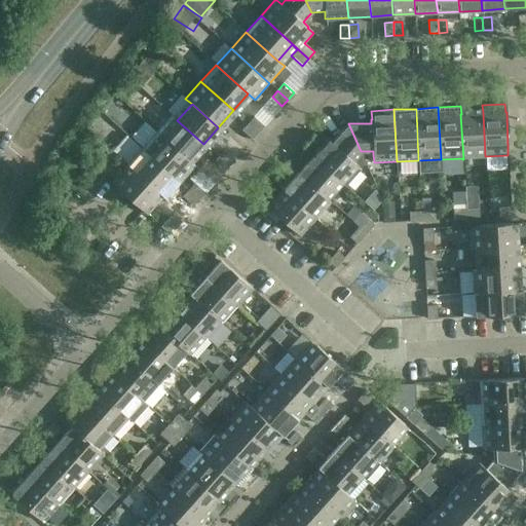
[(483,113),(461,114),(460,114),(463,159),(485,157),(485,156),(483,113)]
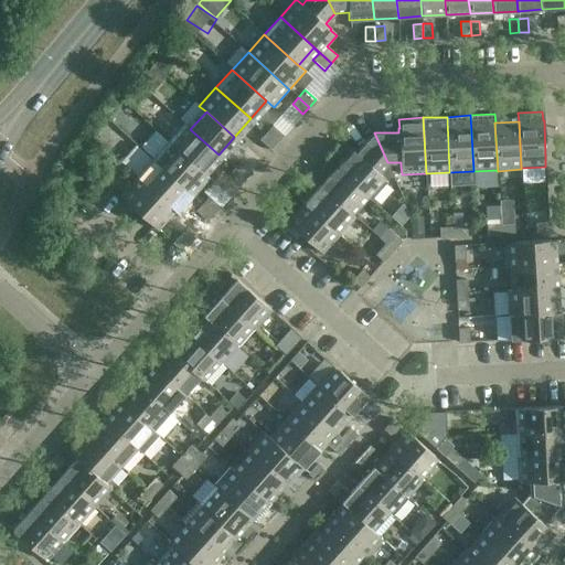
[(183,124),(168,141),(202,172),(219,155),(190,129),(183,124)]
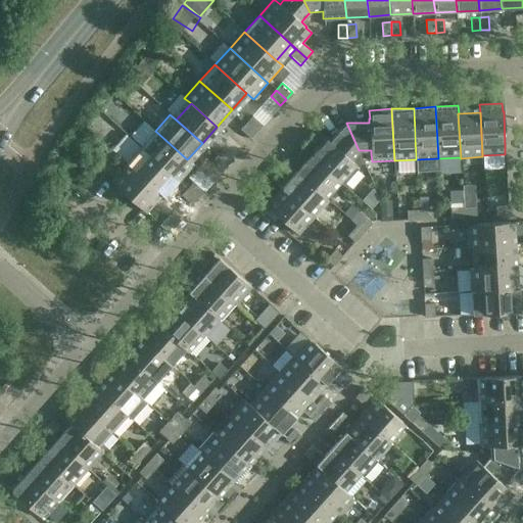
[(256,132),(263,125),(252,116),(246,123),(256,132)]
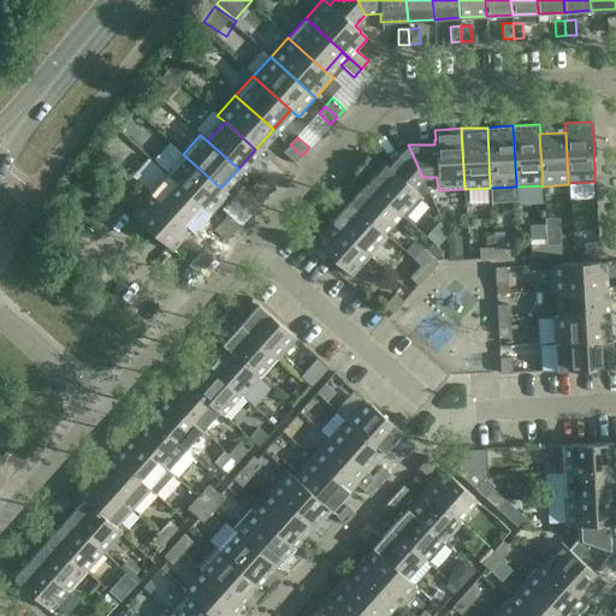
[(302,155),(290,144),(284,153),(295,163),(302,155)]
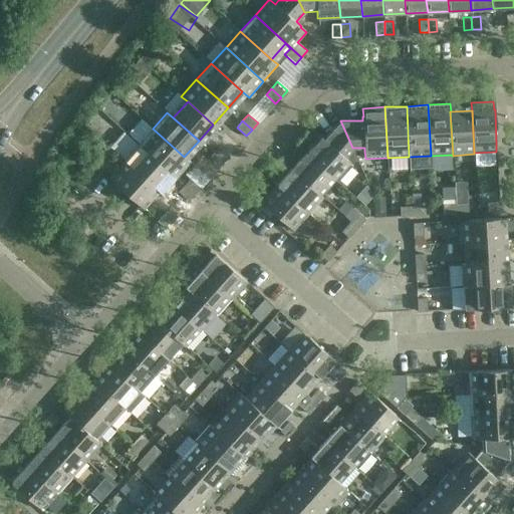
[(321,137),(306,154),(331,176),(331,177),(337,183),(351,166),(357,160),(352,148),(340,120),(324,139),(321,137)]
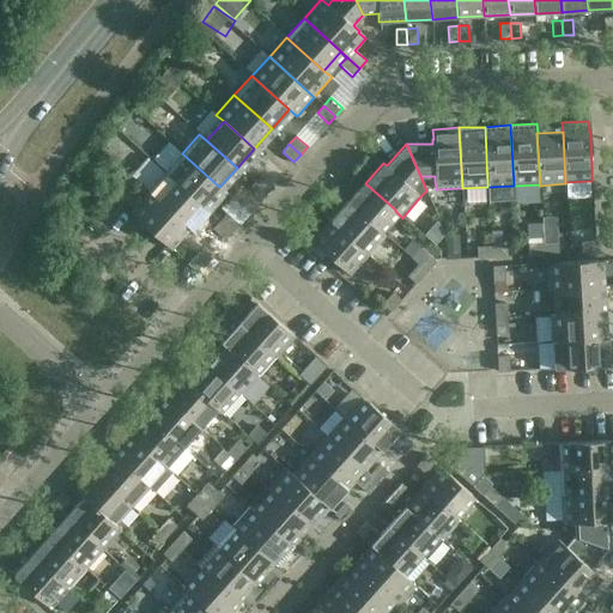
[(149,153),(132,171),(146,184),(163,167),(149,153)]
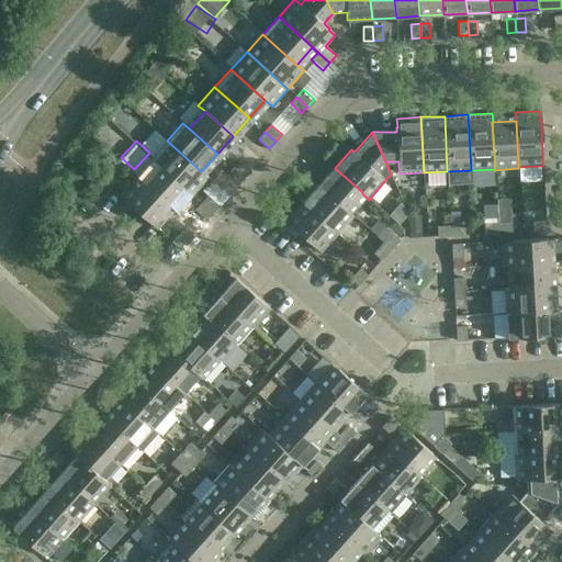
[(201,171),(167,141),(150,158),(153,160),(186,189),(192,195),(209,178),(201,171)]
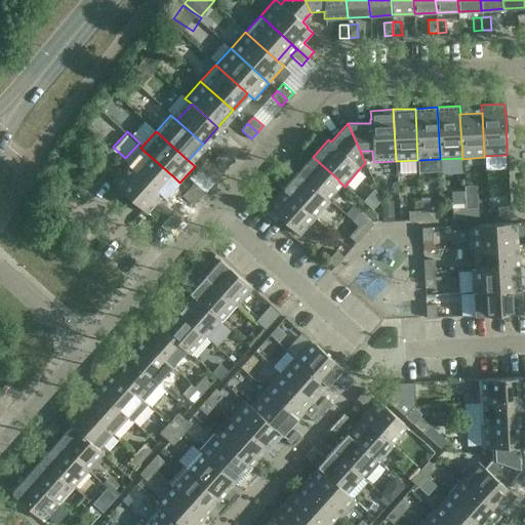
[(173,176),(143,150),(128,166),(158,193),(173,176)]
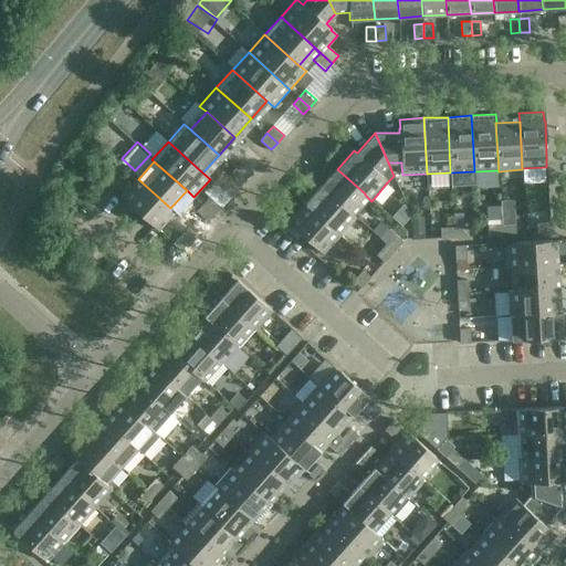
[(245,179),(252,171),(240,161),(234,168),(245,179)]
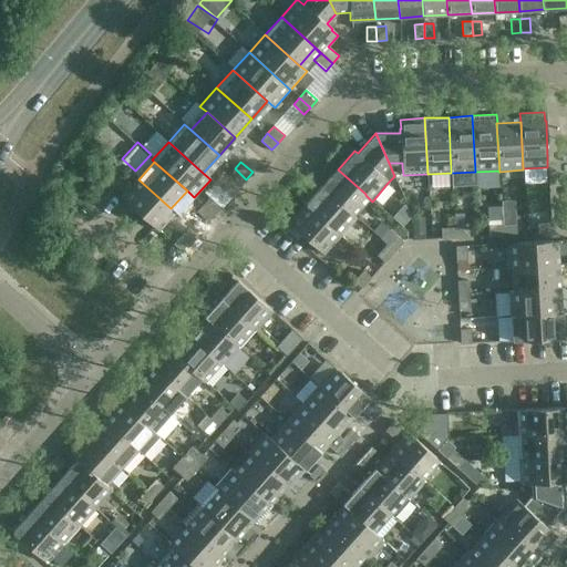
[(246,179),(235,168),(228,176),(239,186),(246,179)]
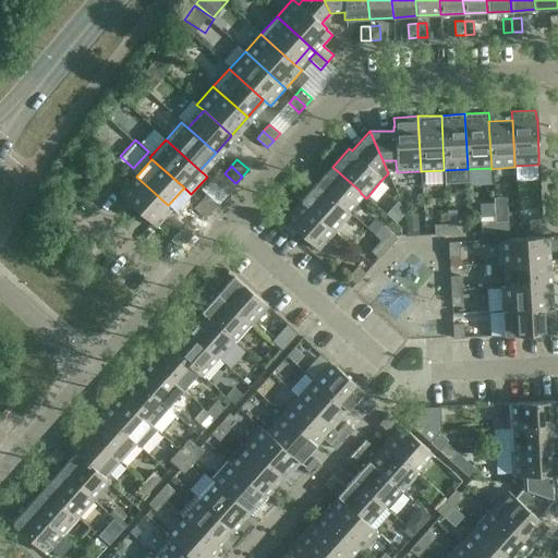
[(360,191),(332,167),(316,184),(344,208),(360,192),(360,191)]
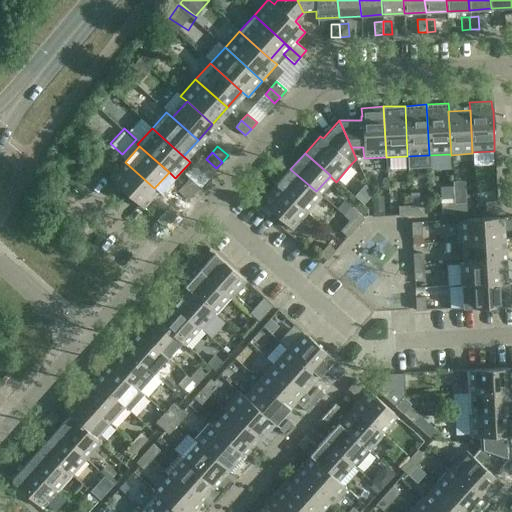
[(154,188),(125,162),(123,160),(109,176),(115,181),(114,182),(139,205),(154,188)]
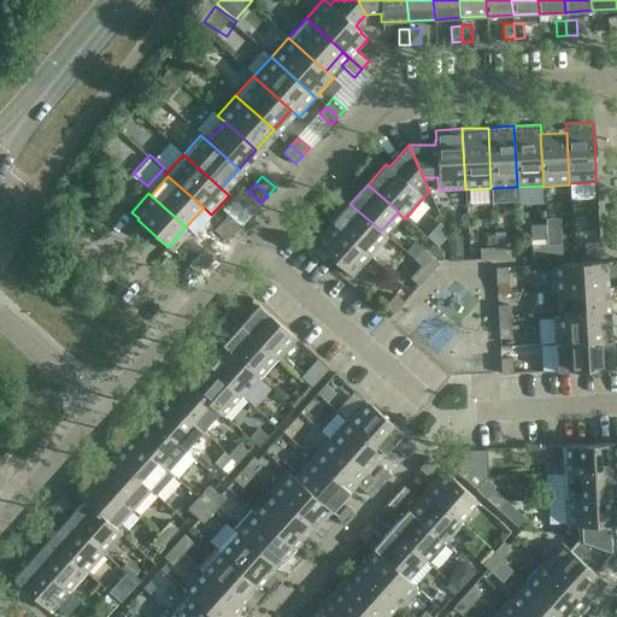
[(381,230),(350,204),(333,223),(363,251),(370,258),(388,238),(381,230)]
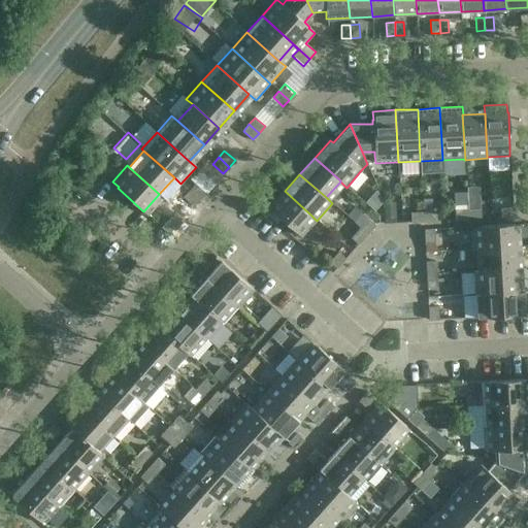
[(199,200),(205,194),(195,184),(189,191),(199,200)]
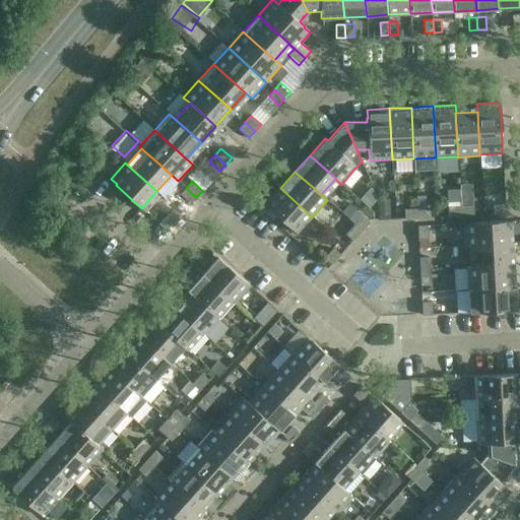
[(450,187),(450,213),(472,213),(471,181),(462,182),(462,187),(450,187)]
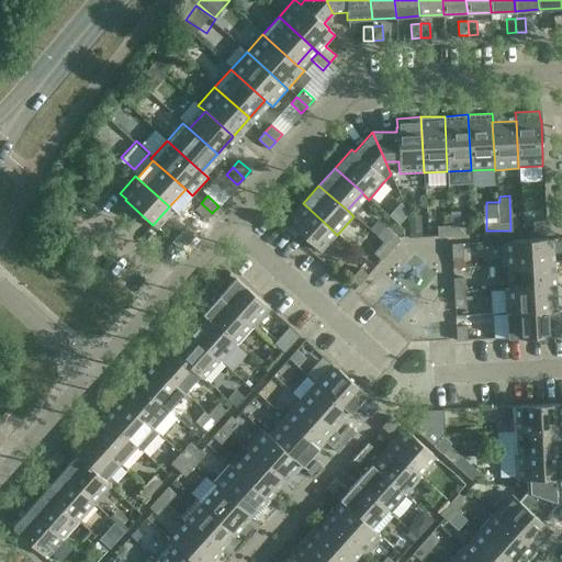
[(212,213),(201,203),(194,210),(205,220),(212,213)]
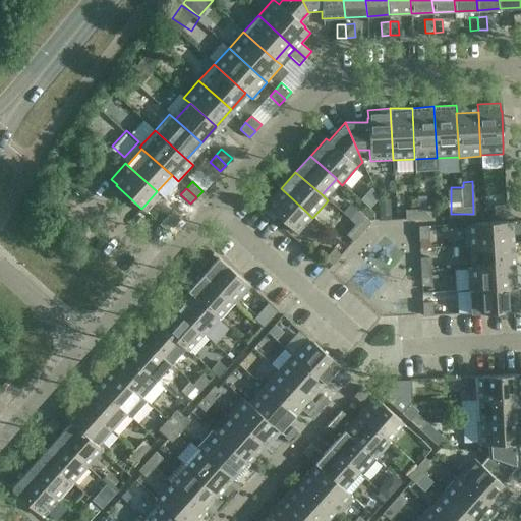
[(306,212),(281,188),(266,206),(291,229),(306,212)]
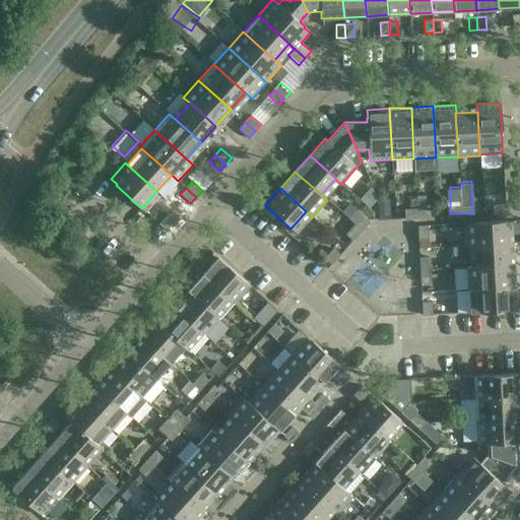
[(389,199),(378,200),(379,219),(390,219),(389,199)]
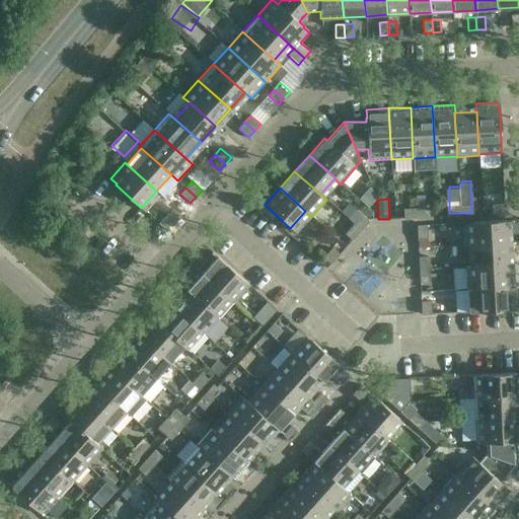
[(491,205),(492,214),(506,214),(505,204),(491,205)]
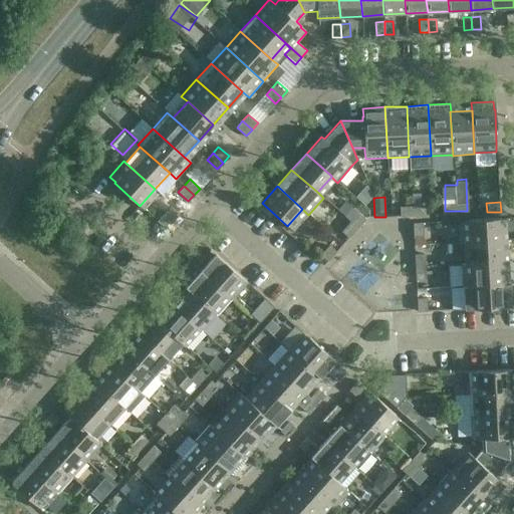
[(413,216),(426,215),(425,206),(412,207),(413,216)]
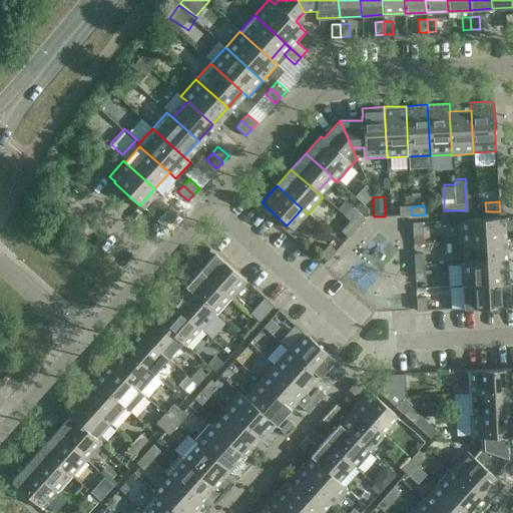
[(412,215),(411,206),(399,207),(399,215),(412,215)]
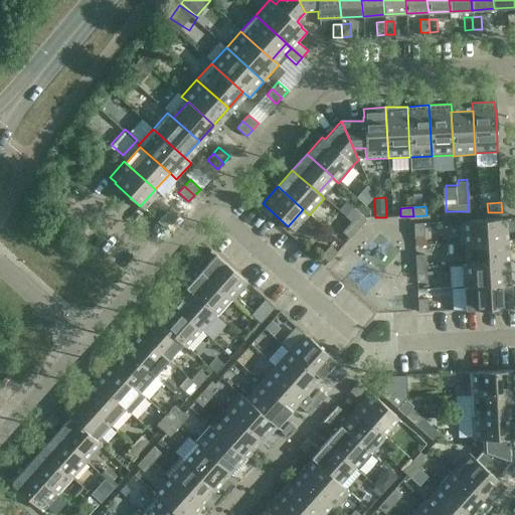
[(358,229),(366,219),(353,208),(345,217),(358,229)]
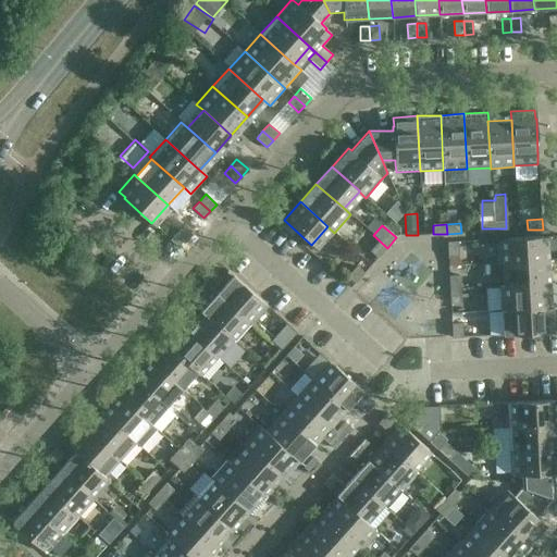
[(180,230),(171,239),(177,246),(187,236),(180,230)]
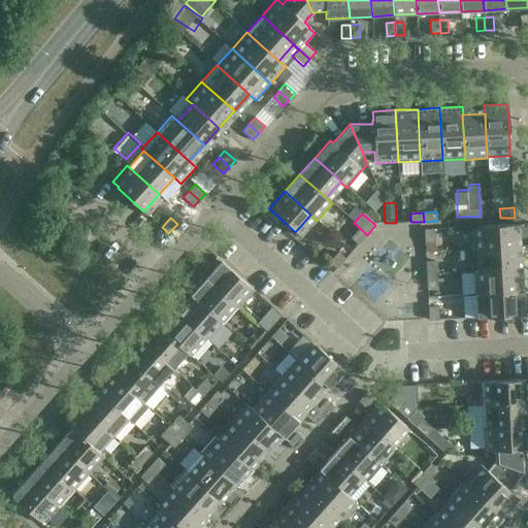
[(367,235),(354,223),(359,228),(351,237),(358,244),(367,235)]
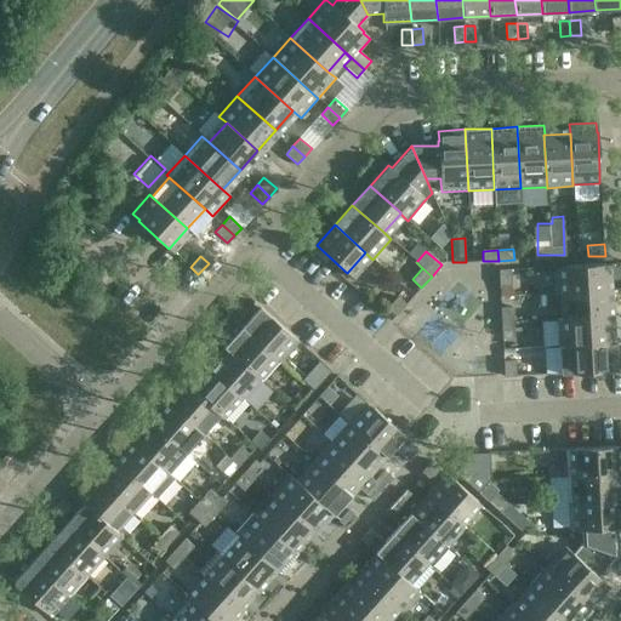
[(564,266),(554,267),(556,294),(607,290),(605,263),(564,266)]
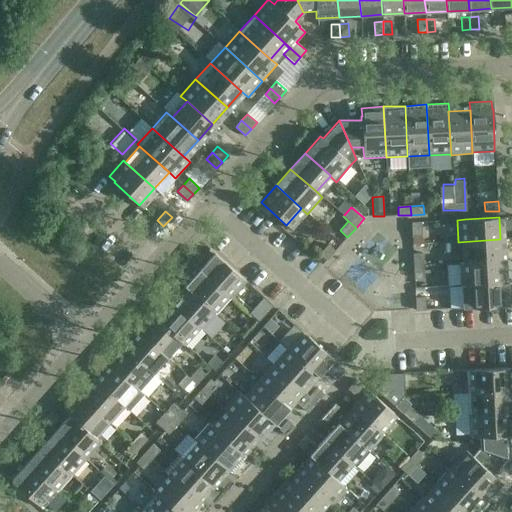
[(420,234),(420,222),(411,222),(412,235),(420,234)]
